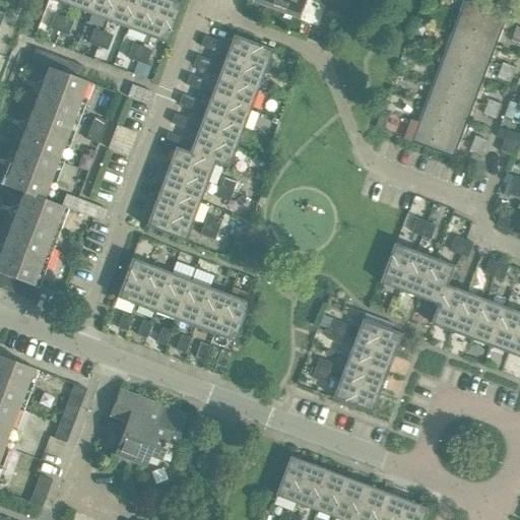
[(87,14),(92,0),(71,0),(68,7),(87,14)]
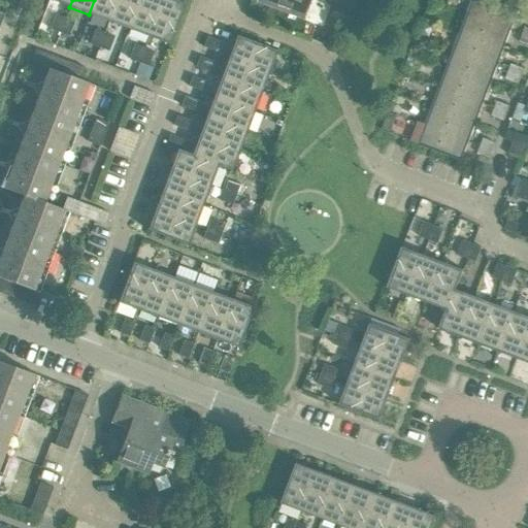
[(109,23),(117,0),(94,0),(89,14),(109,23)]
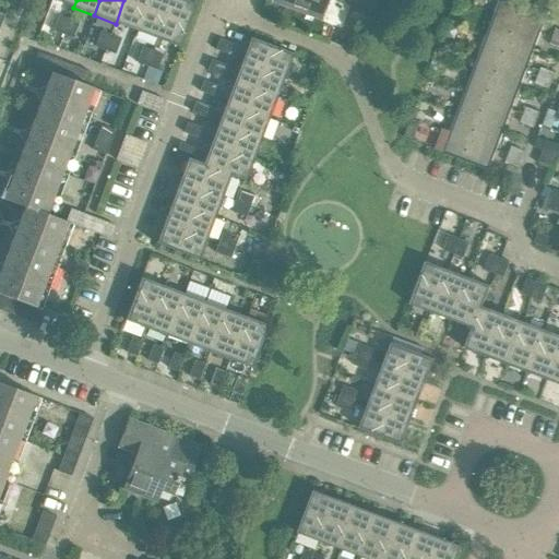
[(135,32),(146,0),(123,0),(116,24),(135,32)]
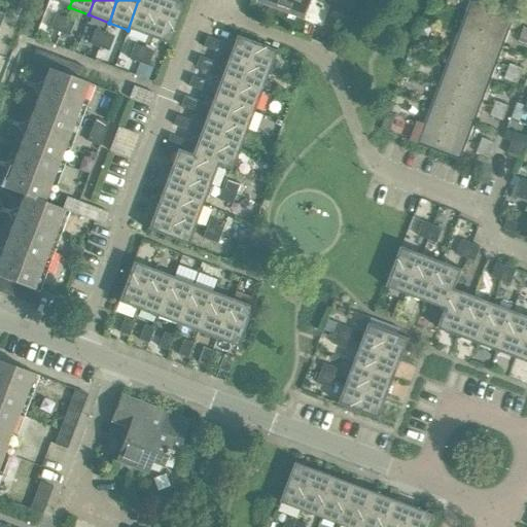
[(148,37),(162,0),(138,0),(128,30),(148,37)]
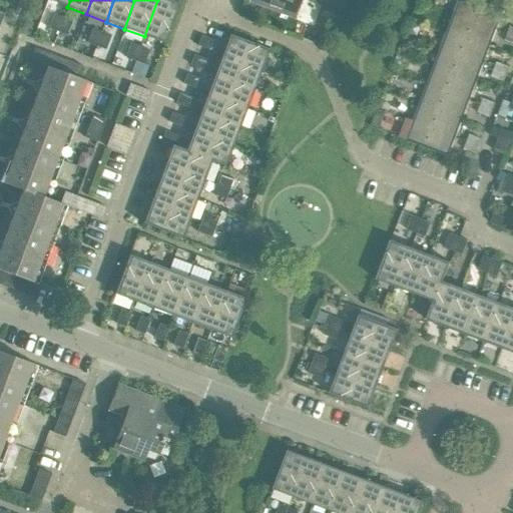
[(163,44),(178,5),(165,0),(157,0),(144,36),(163,44)]
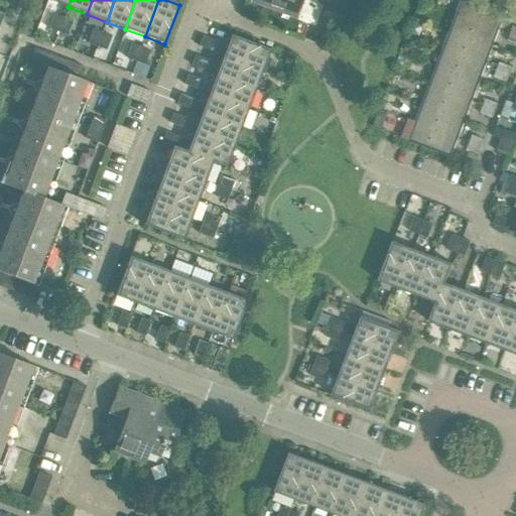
[(290,16),(296,0),(256,0),(256,3),(290,16)]
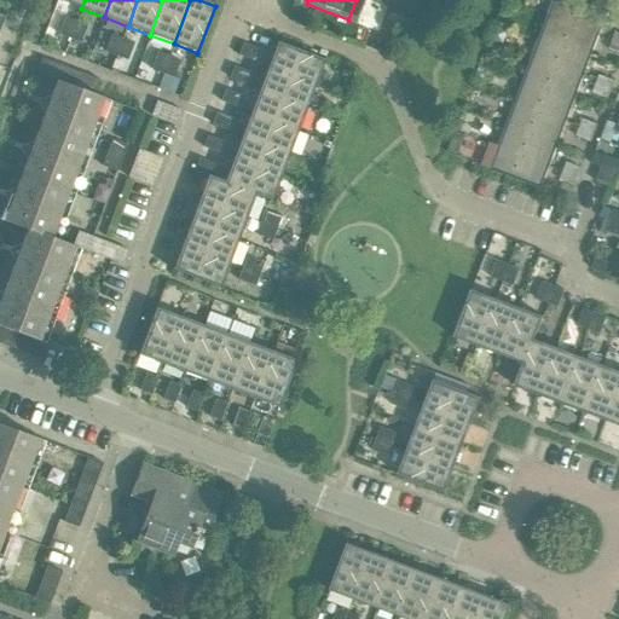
[(599,35),(607,13),(571,0),(551,0),(547,16),(599,35)]
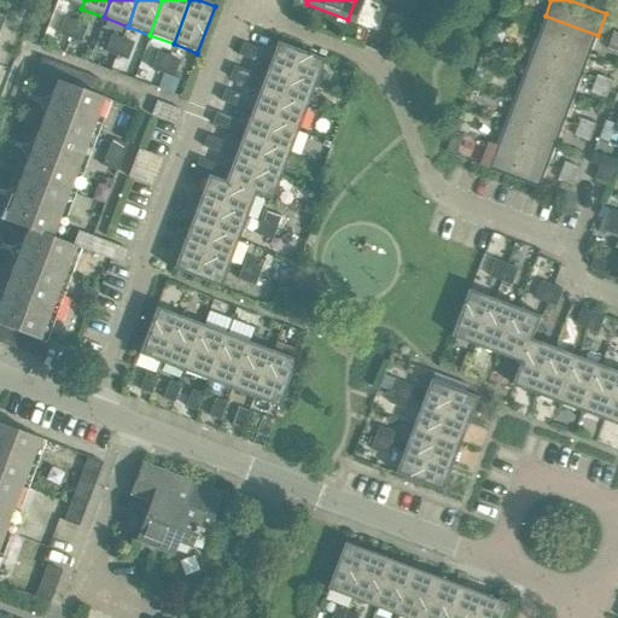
[(589,57),(598,35),(546,16),(537,38),(589,57)]
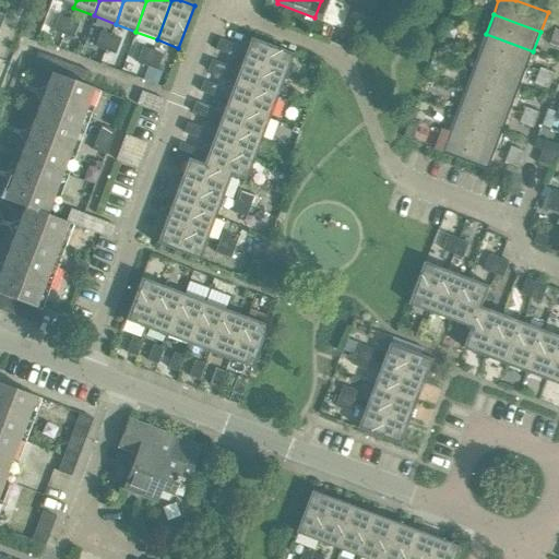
[(62,35),(68,20),(58,16),(52,32),(62,35)]
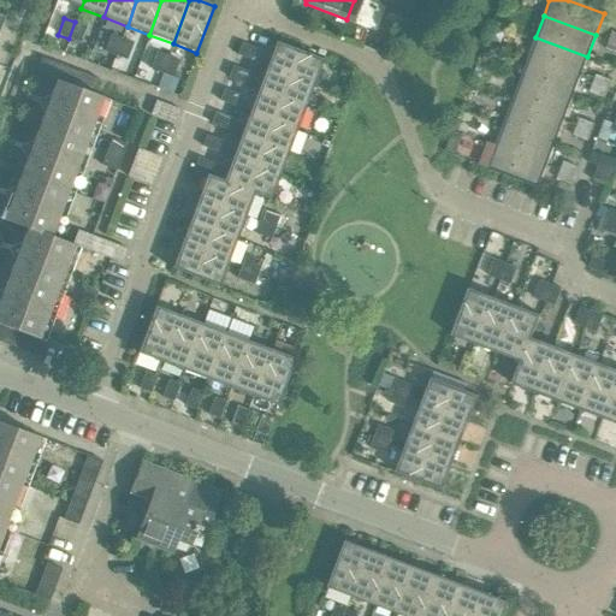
[(80,43),(87,27),(75,22),(69,39),(80,43)]
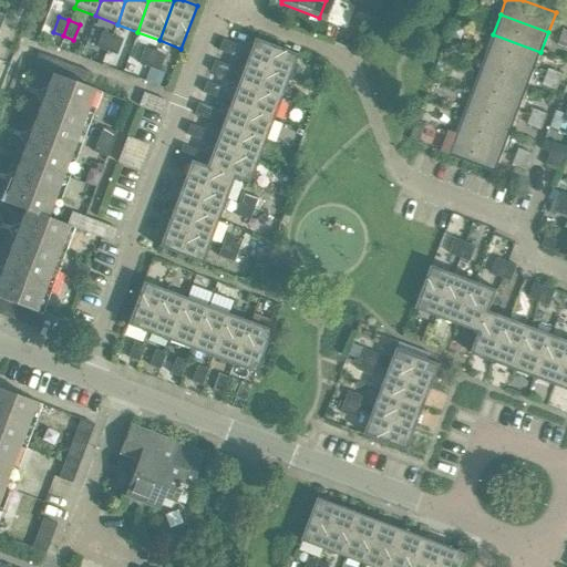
[(105,52),(112,37),(101,32),(95,48),(105,52)]
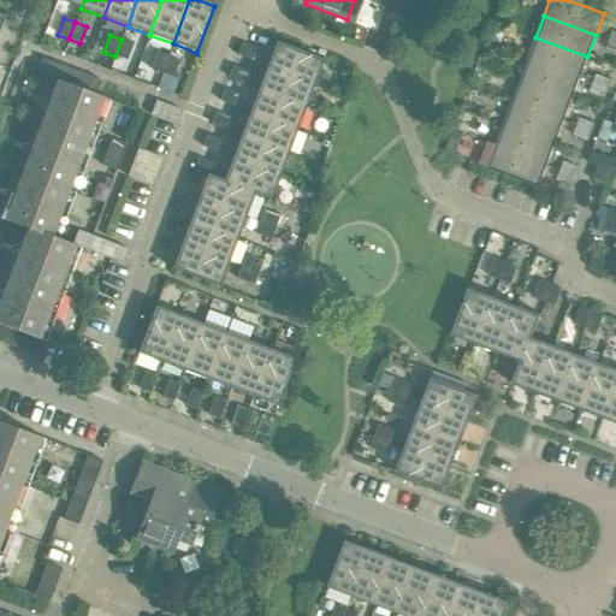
[(579,78),(587,57),(535,37),(527,59),(579,78)]
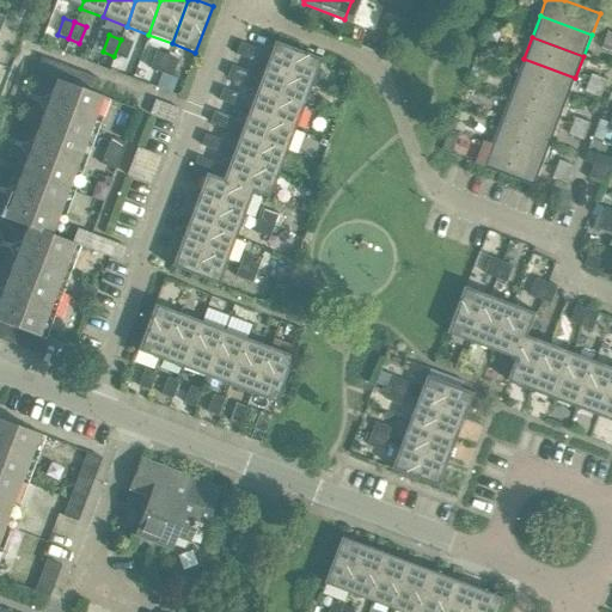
[(124,60),(132,43),(121,40),(114,56),(124,60)]
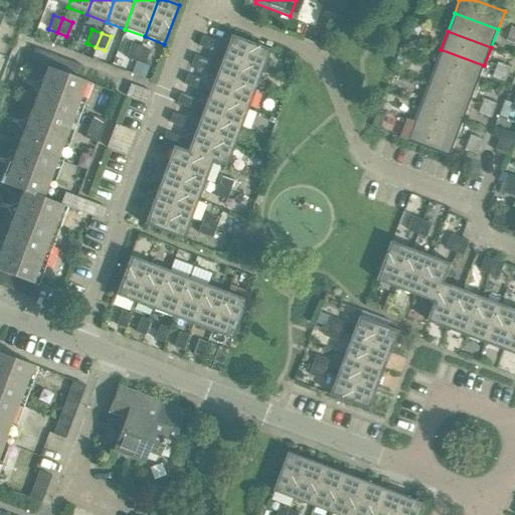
[(514,44),(514,36),(509,34),(506,41),(514,44)]
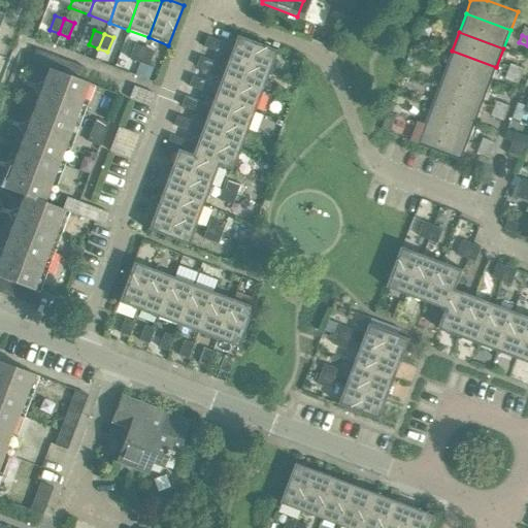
[(268,72),(275,52),(235,36),(228,57),(268,72)]
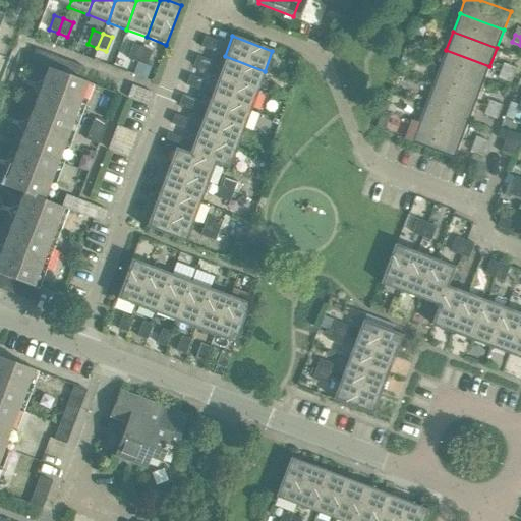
[(214,52),(218,43),(204,37),(199,47),(214,52)]
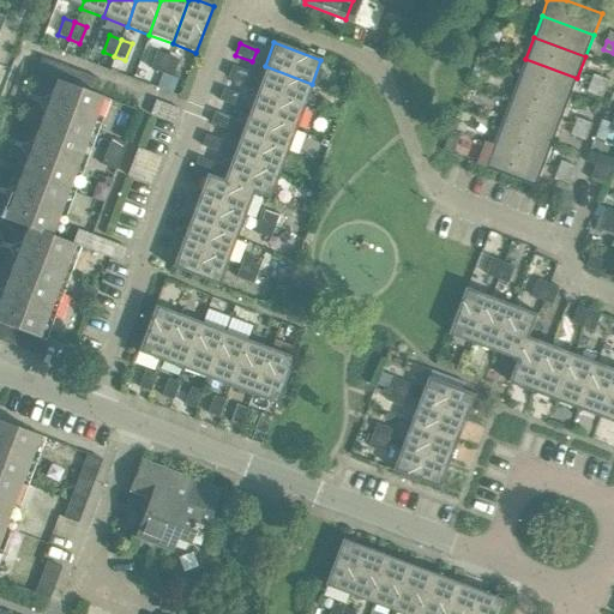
[(160,73),(167,56),(155,53),(149,70),(160,73)]
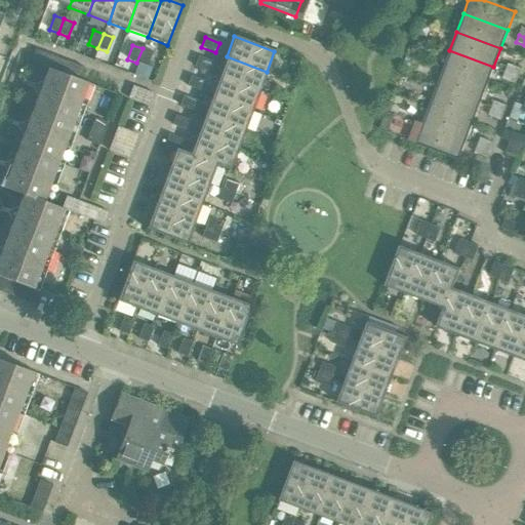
[(147,67),(152,52),(143,48),(136,63),(147,67)]
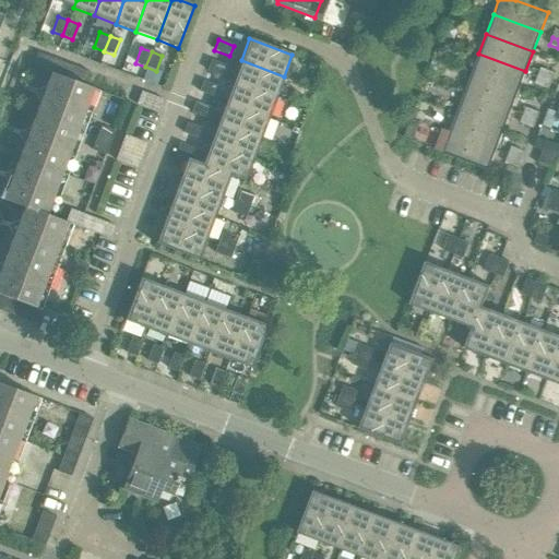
[(44,214),(92,88),(84,85),(88,72),(37,52),(32,66),(50,73),(2,200),(23,207),(0,269),(0,310),(37,324),(42,311),(33,308),(64,223),(44,214)]
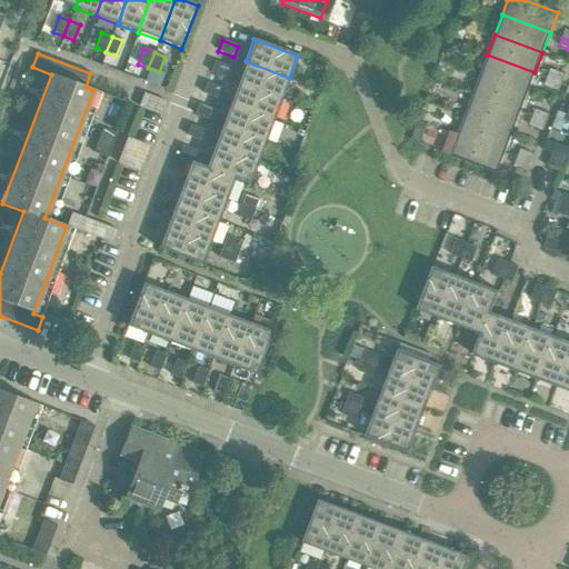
[(527,92),(535,72),(487,55),(480,75),(527,92)]
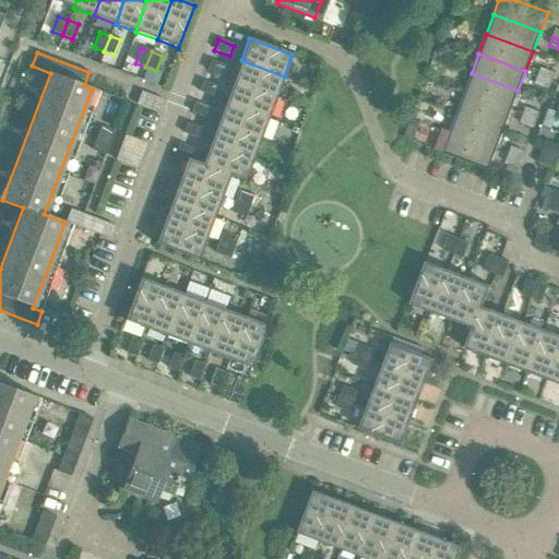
[(222,76),(226,67),(211,60),(206,71),(222,76)]
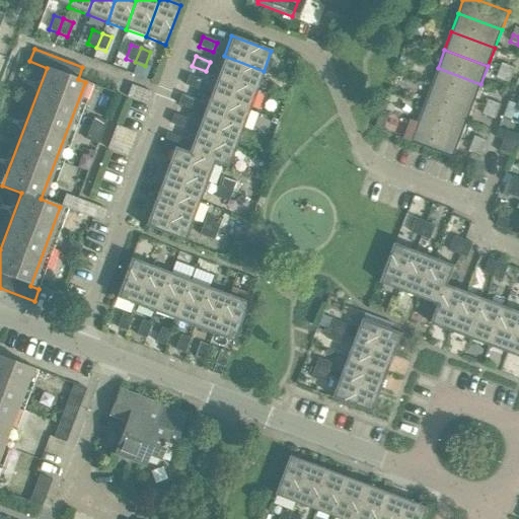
[(256,90),(264,71),(224,56),(216,75),(256,90)]
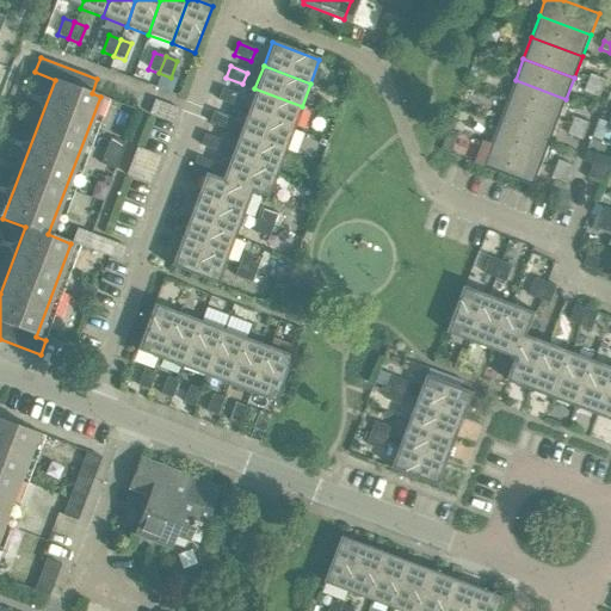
[(602,90),(605,80),(591,75),(587,84),(602,90)]
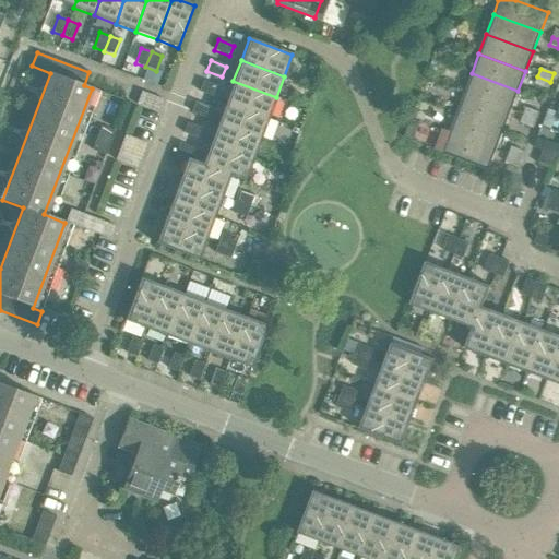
[(511,110),(518,91),(472,73),(464,93),(511,110)]
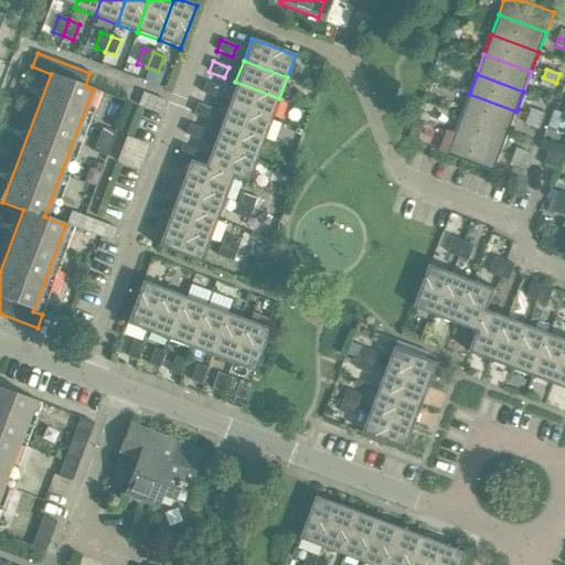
[(553,91),(556,83),(543,77),(541,85),(553,91)]
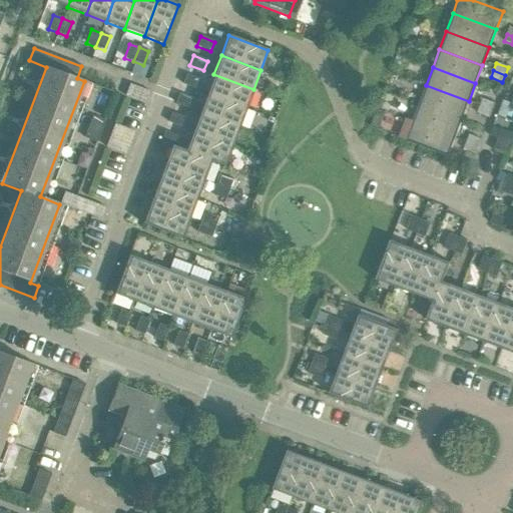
[(245,108),(253,89),(213,74),(206,93),(245,108)]
